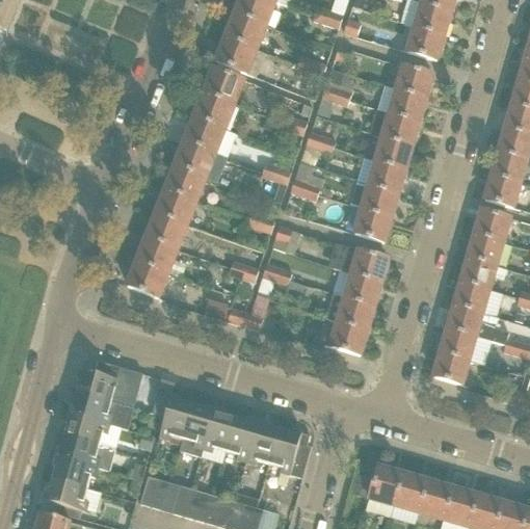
[(241,0),(237,12),(267,24),(276,0),(241,0)]
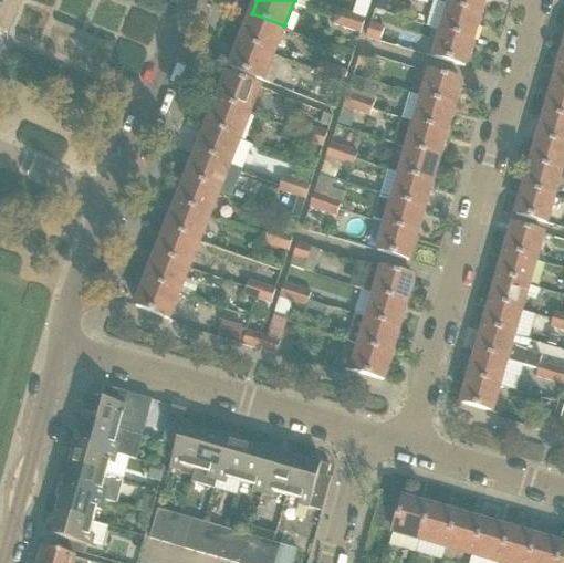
[(379,0),(377,7),(386,10),(389,0),(379,0)]
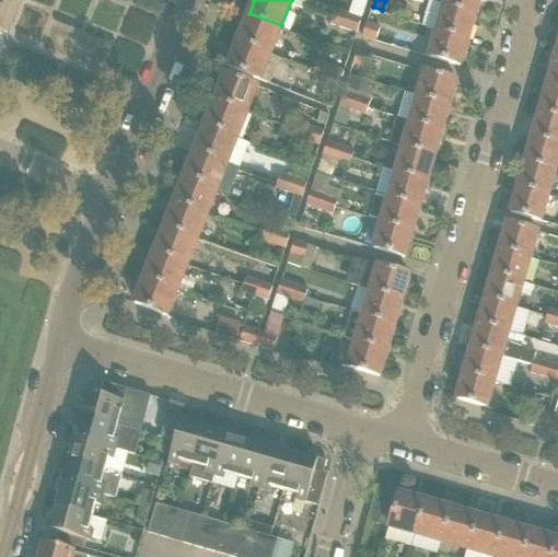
[(431,0),(423,24),(434,27),(439,28),(468,37),(476,12),(442,2),(434,0),(431,0)]
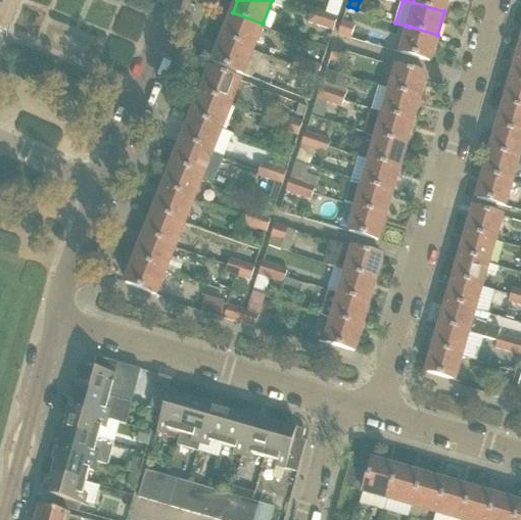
[(413,0),(413,2),(444,11),(447,0),(413,0)]
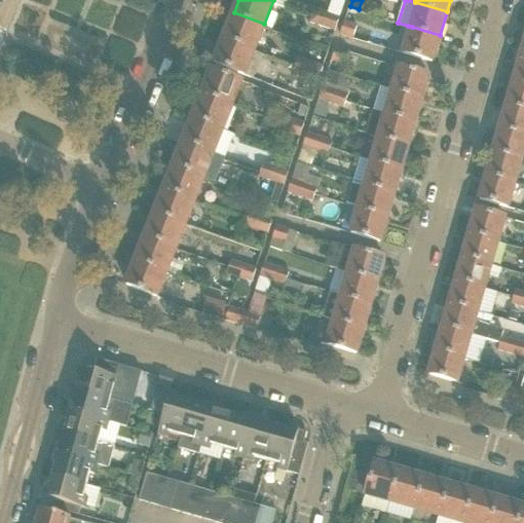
[(315,7),(311,20),(324,25),(328,11),(315,7)]
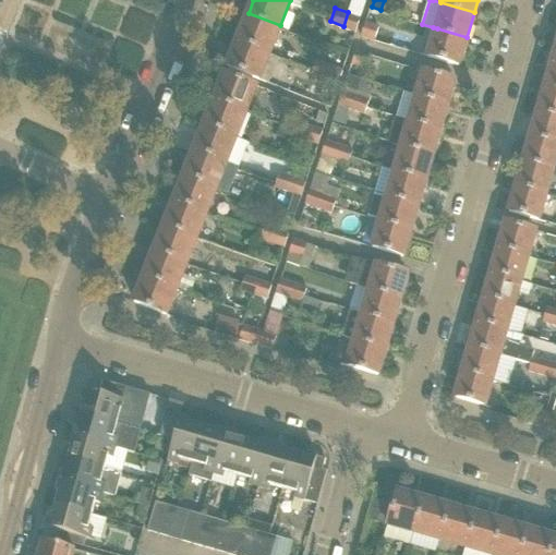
[(348,12),(343,26),(355,29),(357,31),(359,23),(361,16),(348,12)]
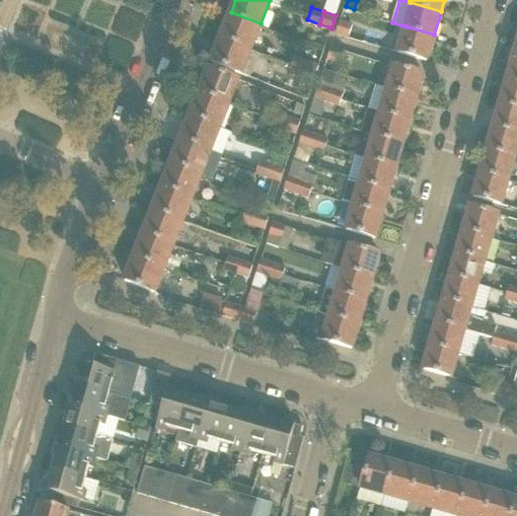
[(231,12),(221,35),(251,48),(261,23),(231,12)]
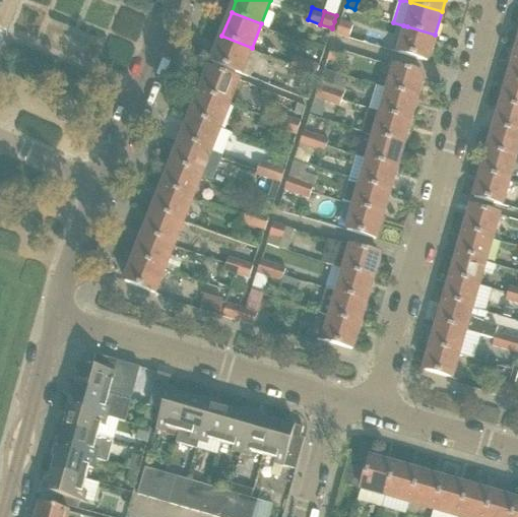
[(338,31),(351,35),(355,22),(342,18),(338,31)]
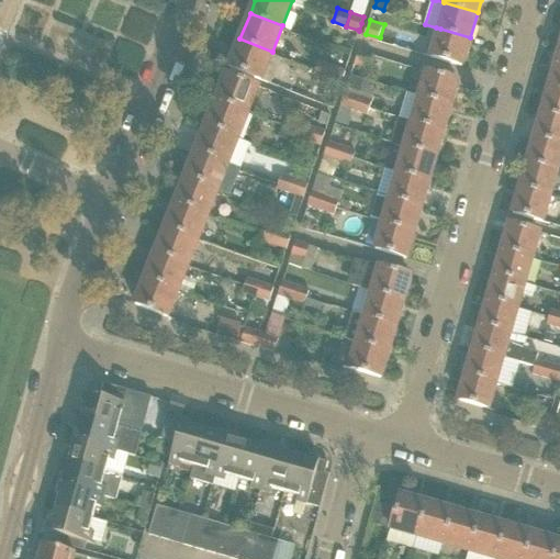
[(440,29),(436,28),(429,53),(463,63),(470,37),(440,29)]
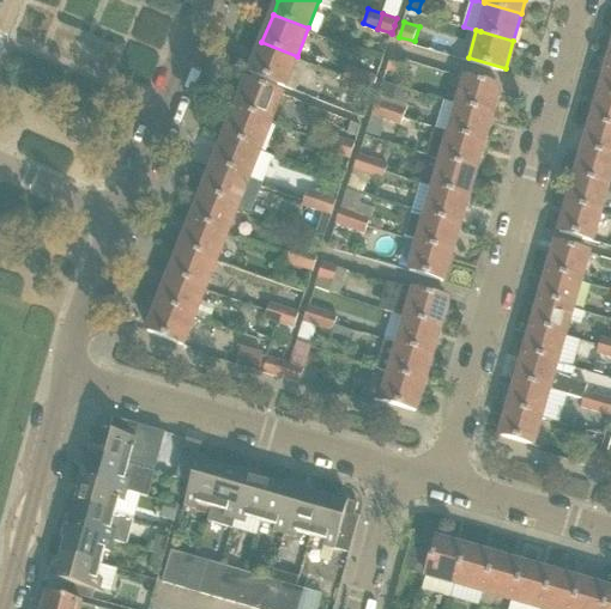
[(297,56),(261,42),(250,71),(286,84),(297,56)]
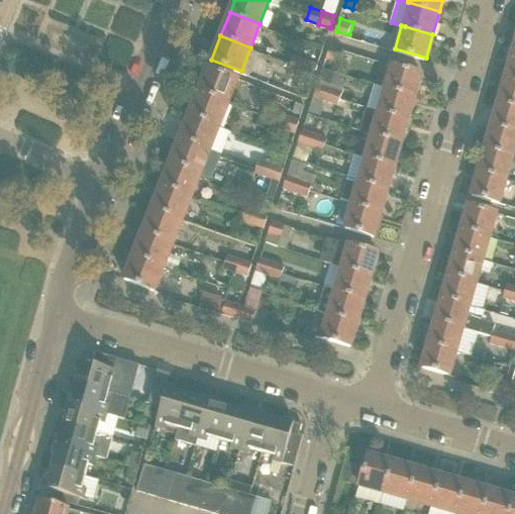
[(327,58),(341,61),(344,47),(331,44),(327,58)]
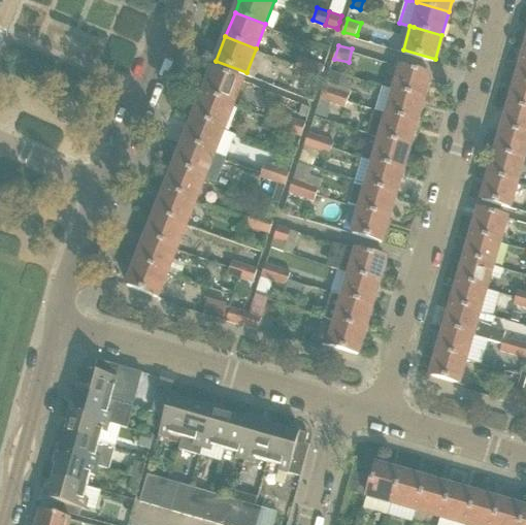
[(298,62),(296,68),(308,73),(313,60),(300,56),(298,62)]
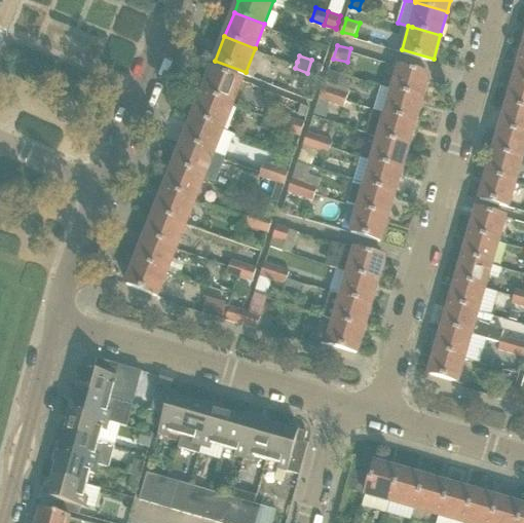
[(523,55),(522,55),(515,79),(523,81),(523,55)]
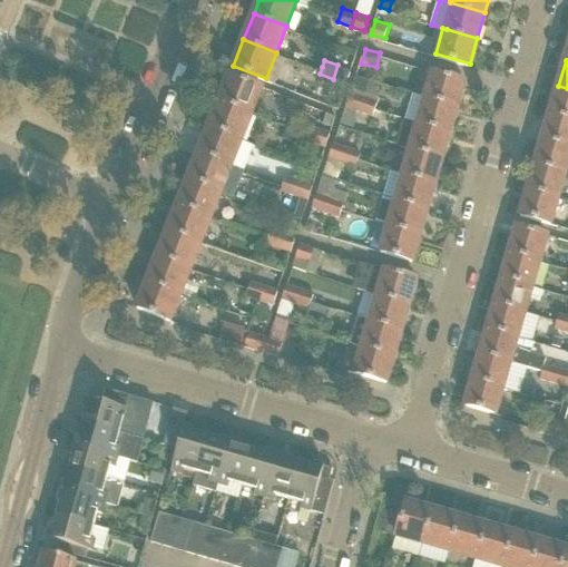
[(338,65),(333,79),(346,84),(352,69),(351,69),(338,65)]
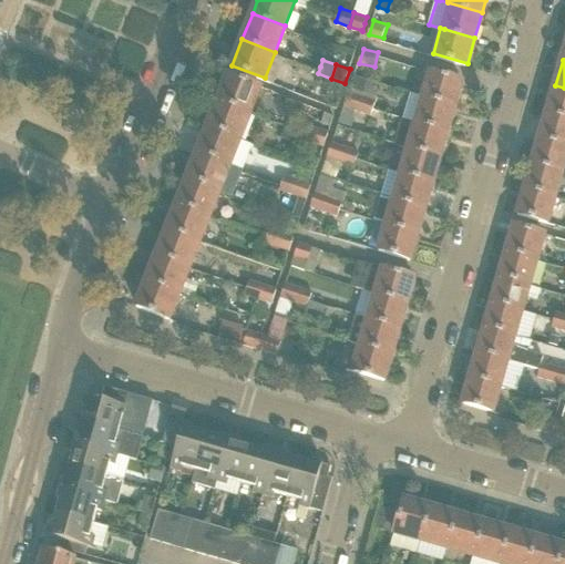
[(429,69),(421,94),(455,105),(463,79),(429,69)]
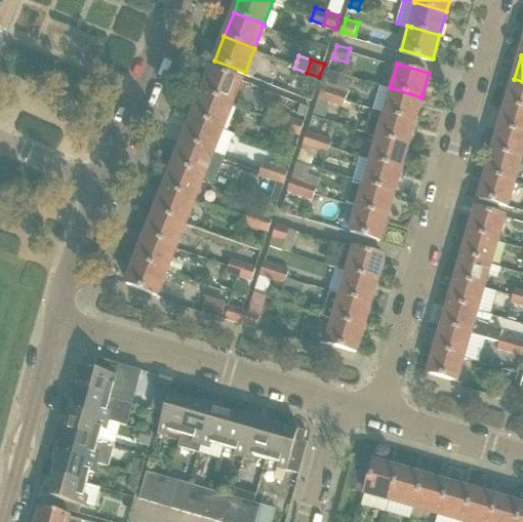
[(212,67),(203,90),(233,103),(242,79),(212,67)]
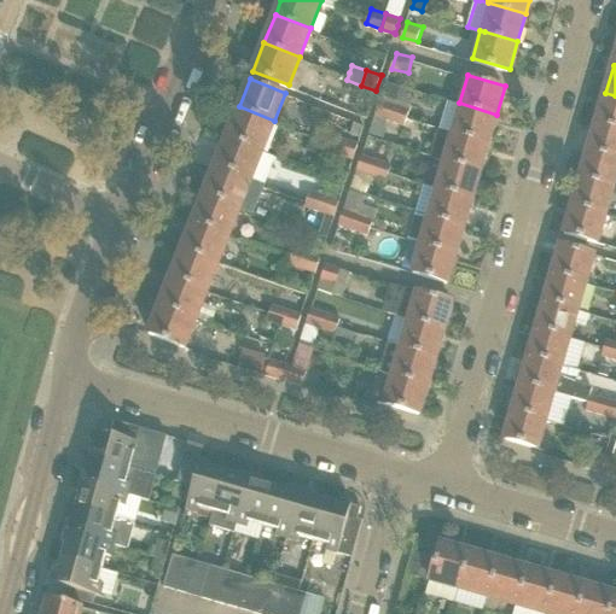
[(389,81),(385,94),(399,98),(402,86),(389,81)]
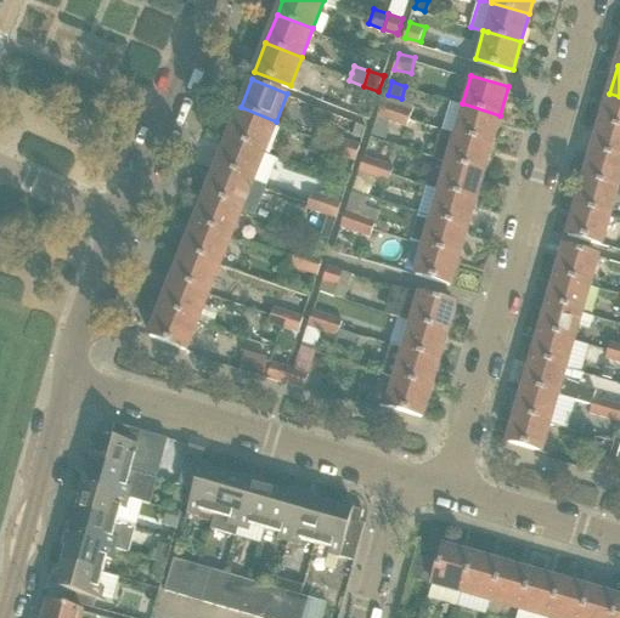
[(619,96),(609,94),(602,120),(619,125),(619,96)]
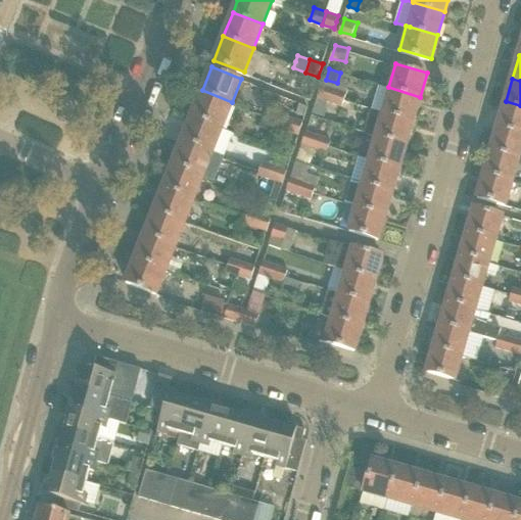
[(321,90),(319,96),(330,100),(335,87),(323,83),(321,90)]
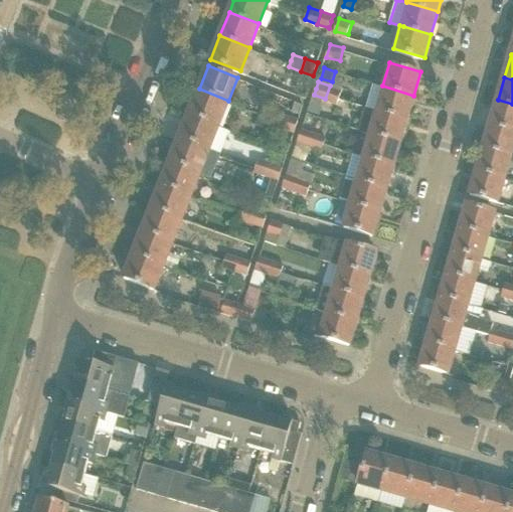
[(330,86),(325,99),(337,103),(339,97),(341,91),(330,86)]
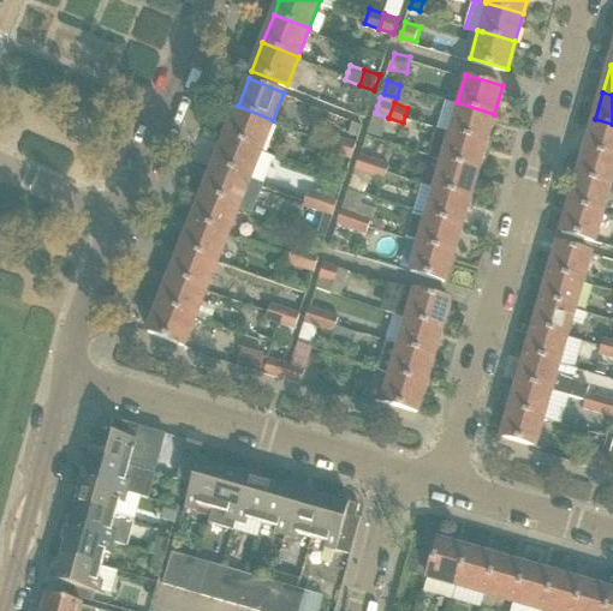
[(457,102),(450,130),(453,131),(486,141),(494,114),(457,102)]
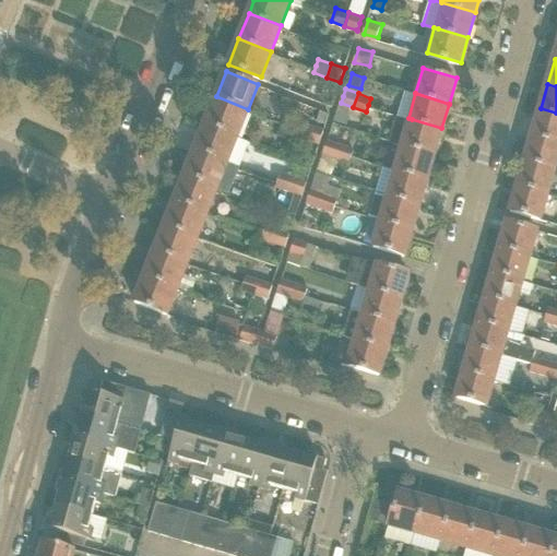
[(216,96),(206,122),(238,134),(248,109),(216,96)]
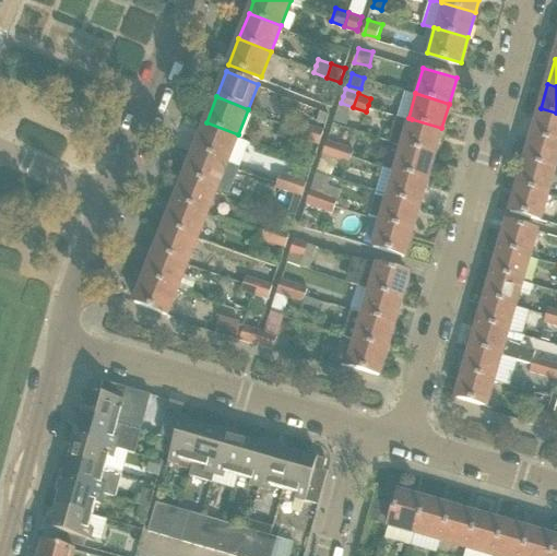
[(339,108),(335,120),(347,123),(351,111),(339,108)]
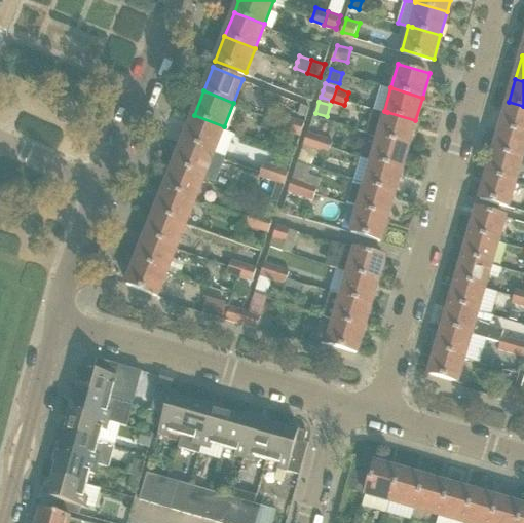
[(523,106),(509,102),(501,125),(523,132),(523,106)]
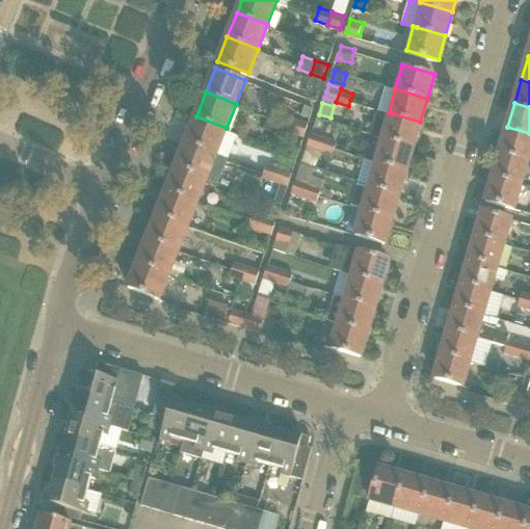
[(389,112),(381,136),(385,137),(414,146),(420,122),(392,113),(389,112)]
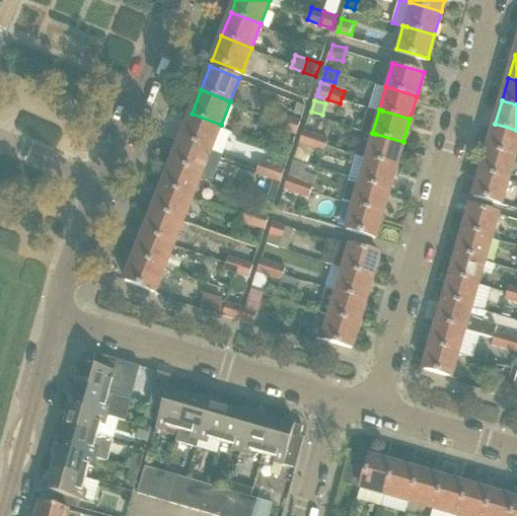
[(275,116),(273,124),(285,128),(289,115),(277,111),(275,116)]
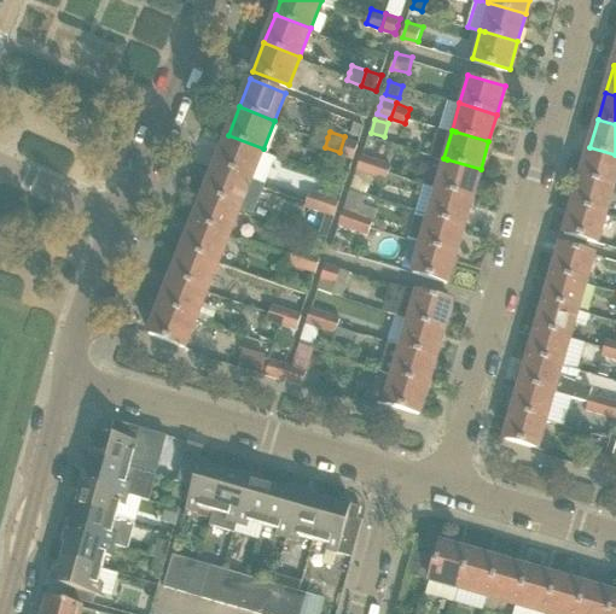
[(228,135),(218,163),(253,176),(263,148),(228,135)]
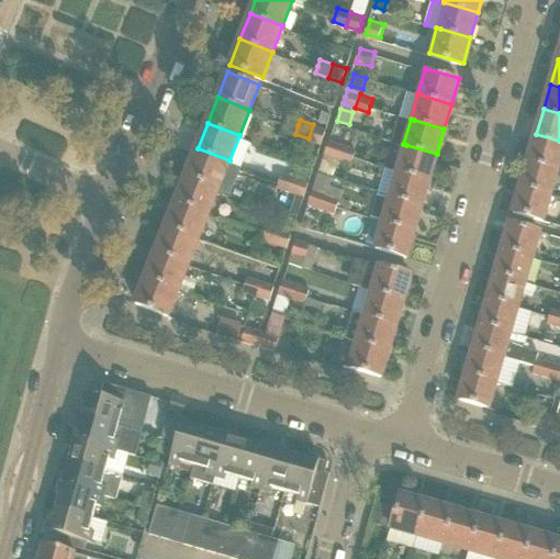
[(313,124),(309,138),(322,143),(324,134),(326,129),(313,124)]
